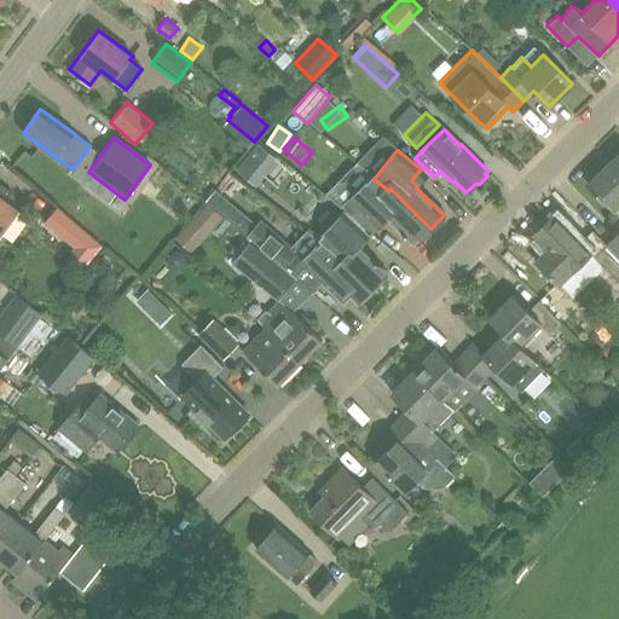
[(618,150),(606,165),(618,178),(618,150)]
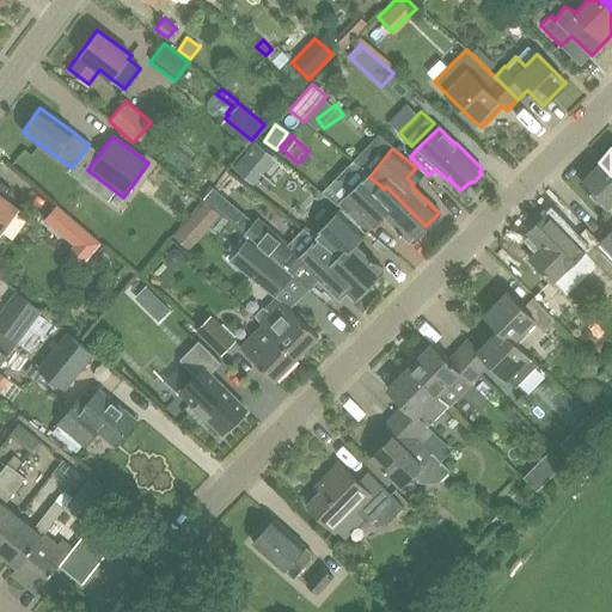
[(244,154),(234,166),(252,182),(263,169),(244,154)]
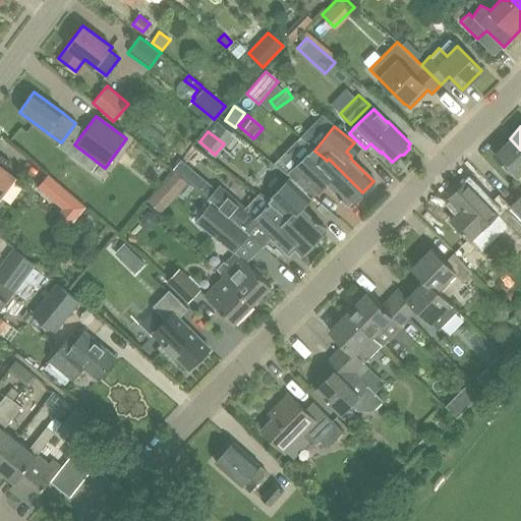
[(520,150),(510,138),(495,154),(520,179),(520,150)]
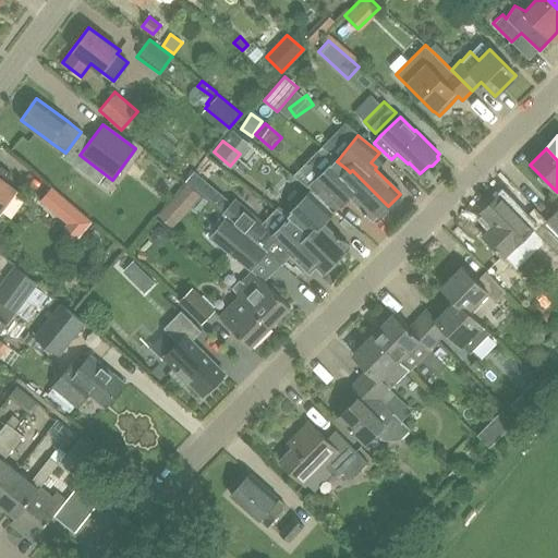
[(322,172),(307,187),(311,191),(332,211),(347,197),(373,222),(388,206),(352,170),(350,172),(347,169),(337,161),(335,159),(322,172)]
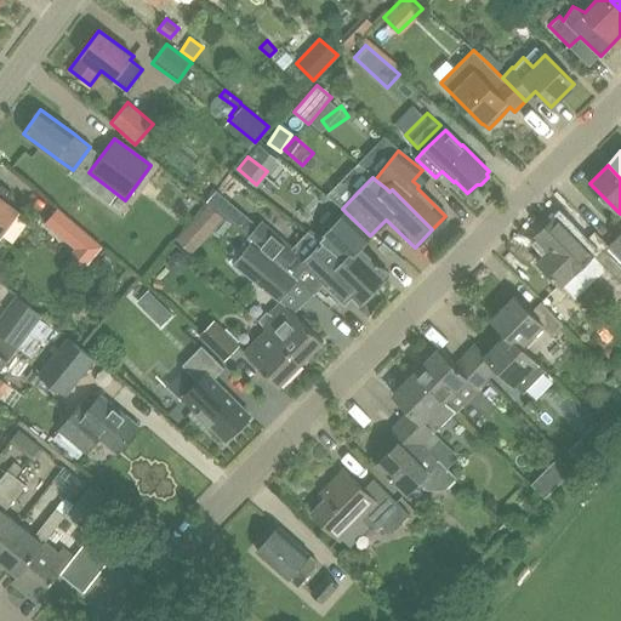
[(0,235),(18,212),(6,203),(12,194),(1,187),(0,189),(0,235)]
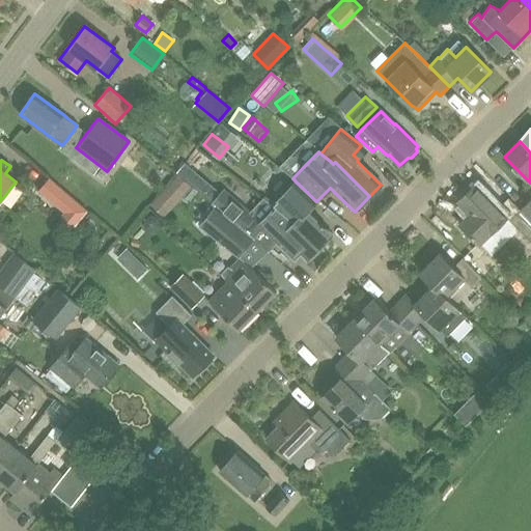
[(186,161),(175,173),(188,183),(191,178),(188,175),(194,168),(186,161)]
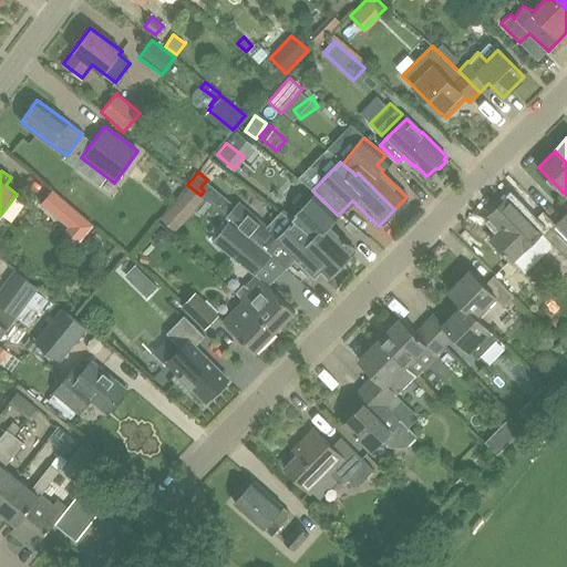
[(172,205),(160,217),(175,230),(186,217),(203,198),(200,195),(187,185),(172,205)]
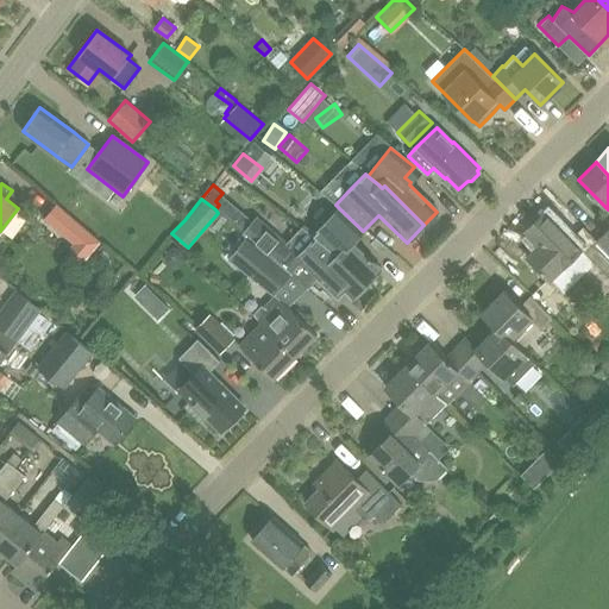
[(57,205),(44,219),(75,245),(87,231),(57,205)]
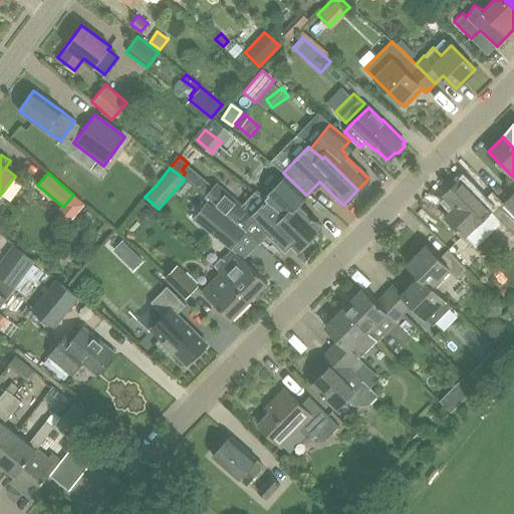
[(286,176),(265,198),(267,200),(274,207),(275,205),(309,239),(321,226),(298,204),(306,195),(286,176)]
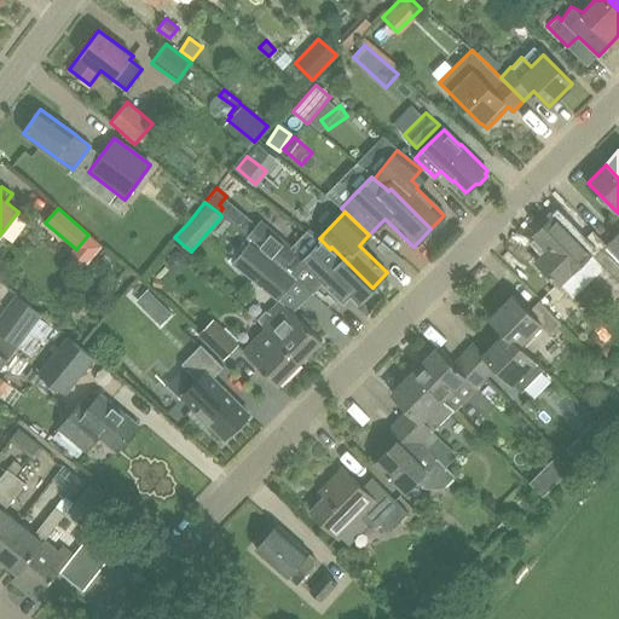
[(554,214),(533,235),(547,248),(534,260),(559,285),(582,264),(591,254),(618,282),(618,253),(607,242),(606,243),(593,230),(580,241),(554,214)]
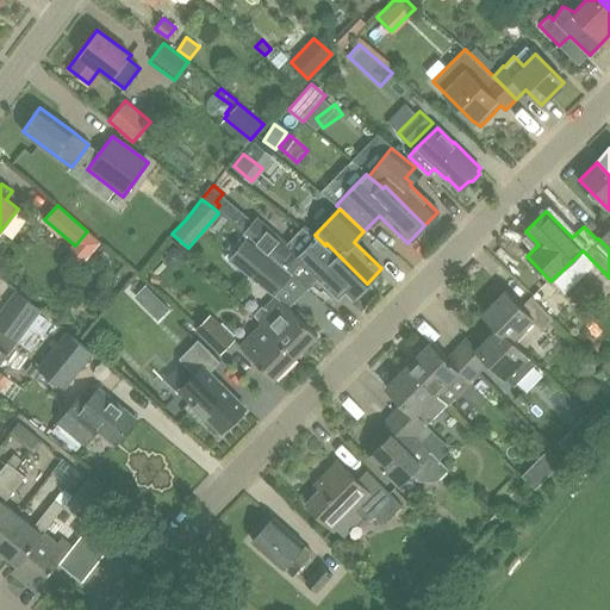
[(256,218),(243,232),(280,263),(292,249),(256,218)]
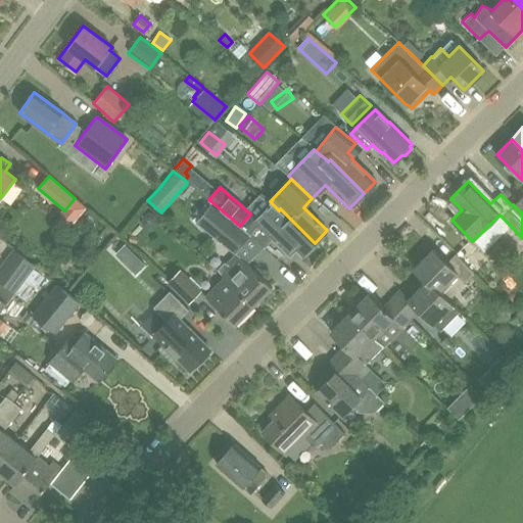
[(522,194),(513,204),(522,214),(522,194)]
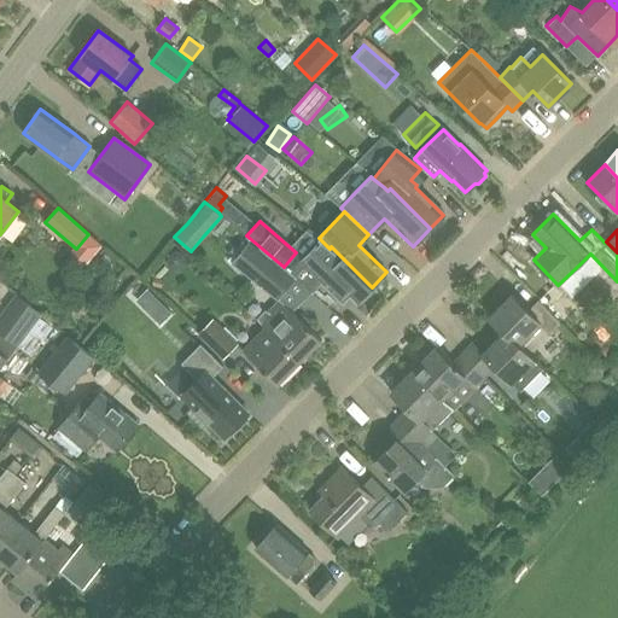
[(251,240),(233,262),(279,299),(297,278),(251,240)]
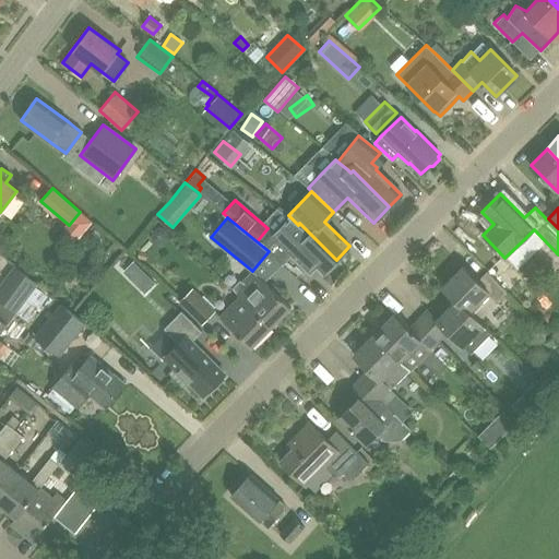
[(290,217),(272,236),(310,273),(316,266),(323,273),(336,260),(299,223),(298,225),(290,217)]
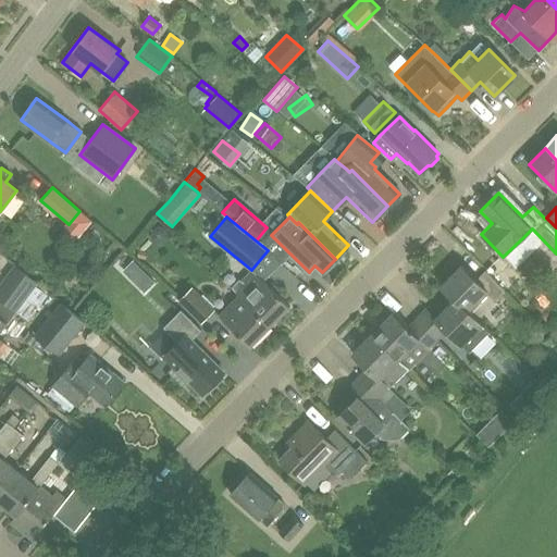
[(158,223),(150,230),(151,238),(160,243),(168,237),(166,227),(158,223)]
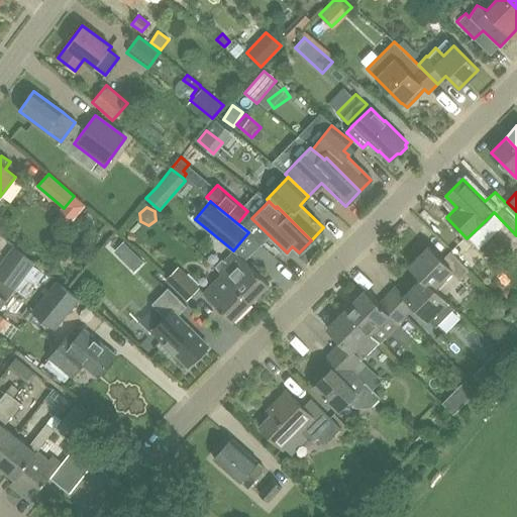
[(123,261),(133,250),(123,240),(113,250),(123,261)]
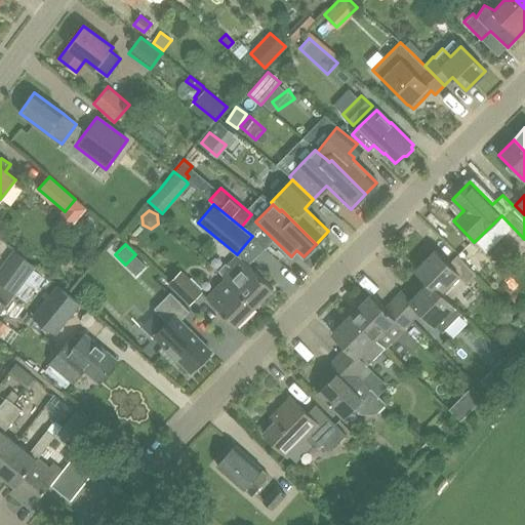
[(435,249),(415,269),(428,281),(441,294),(442,292),(459,275),(468,283),(477,274),(457,254),(449,263),(435,249)]
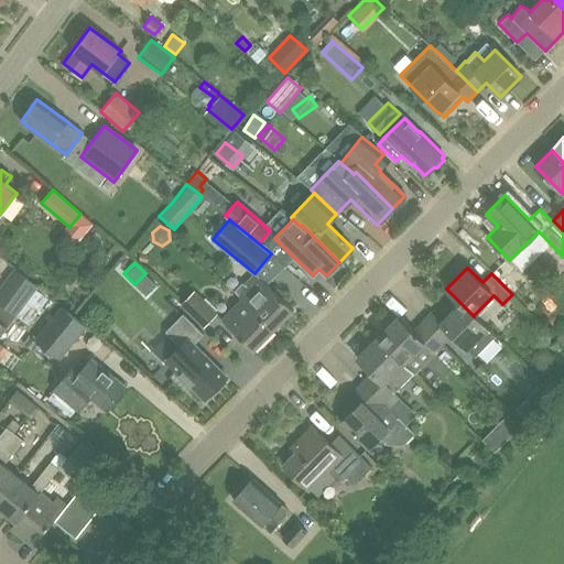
[(15,270),(0,290),(0,312),(6,304),(19,314),(36,291),(39,288),(15,270)]
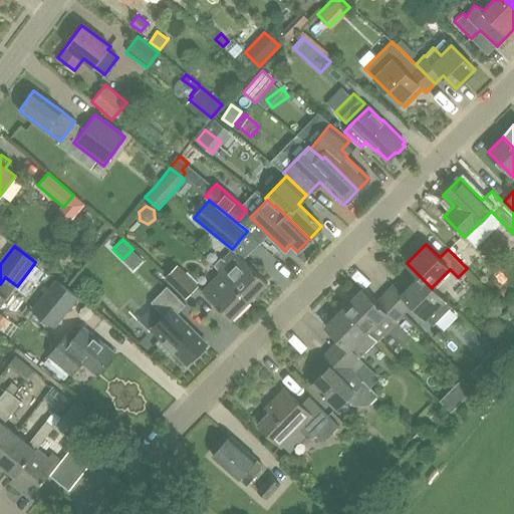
[(215,264),(213,268),(220,275),(221,276),(248,301),(267,281),(249,263),(248,264),(240,256),(234,249),(224,259),(221,257),(215,264)]
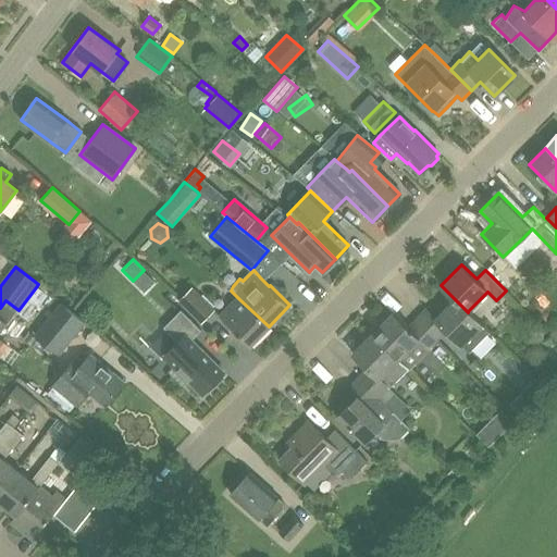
[(192,287),(178,300),(200,322),(213,309),(192,287)]
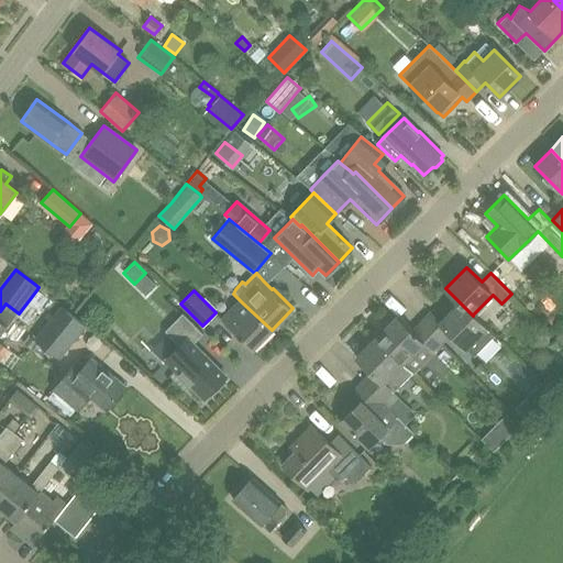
[(241,301),(222,320),(252,350),(272,330),(242,302),(241,301)]
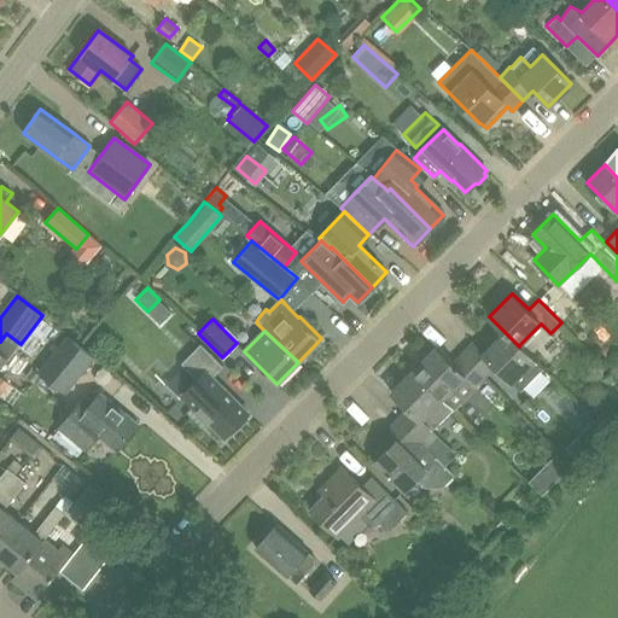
[(472,342),(460,354),(484,377),(495,366),(512,383),(519,389),(542,366),(535,359),(520,344),(519,347),(503,331),(483,351),(472,342)]
